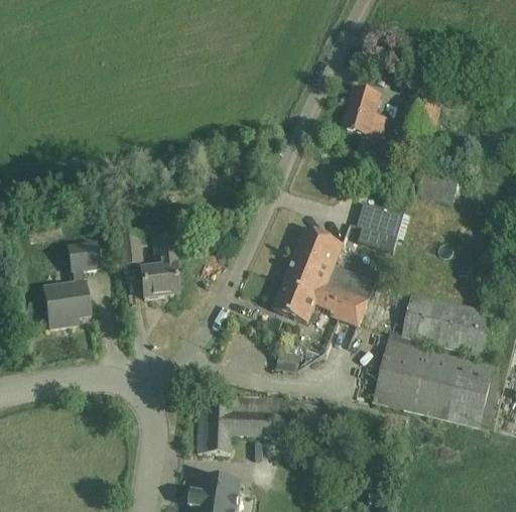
[(355,88),(343,128),(369,135),(381,138),(387,118),(375,114),(381,95),(355,88)]
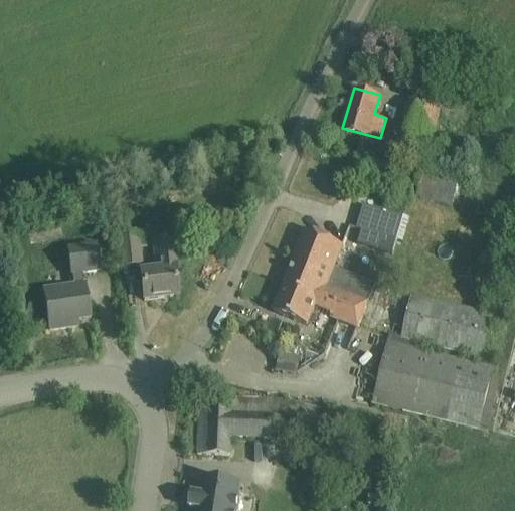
[(449,132),(457,99),(410,88),(397,135),(441,147),(445,131),(449,132)]
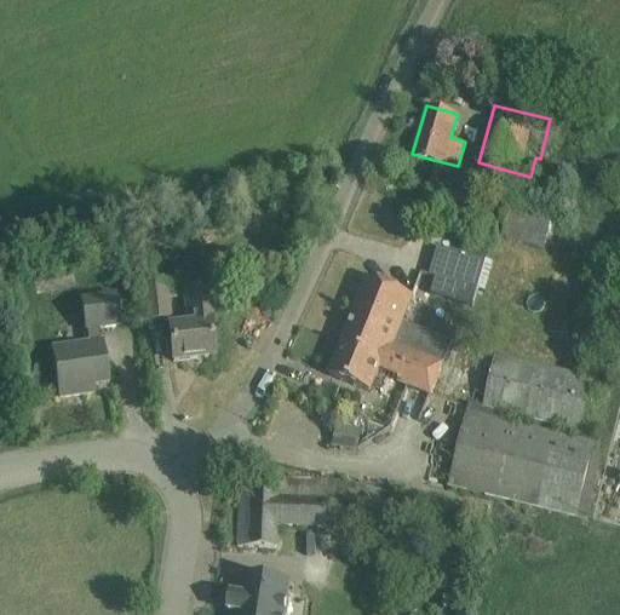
[(532,207),(534,199),(518,195),(516,203),(509,201),(500,234),(560,248),(562,239),(575,242),(581,218),(532,207)]
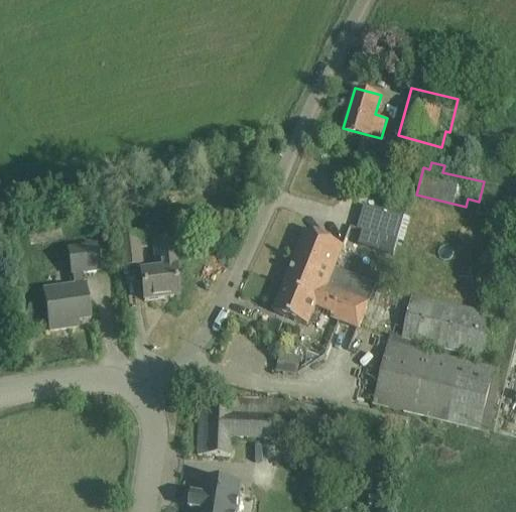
[(376,248),(392,252),(403,215),(365,203),(357,226),(380,233),(376,248)]
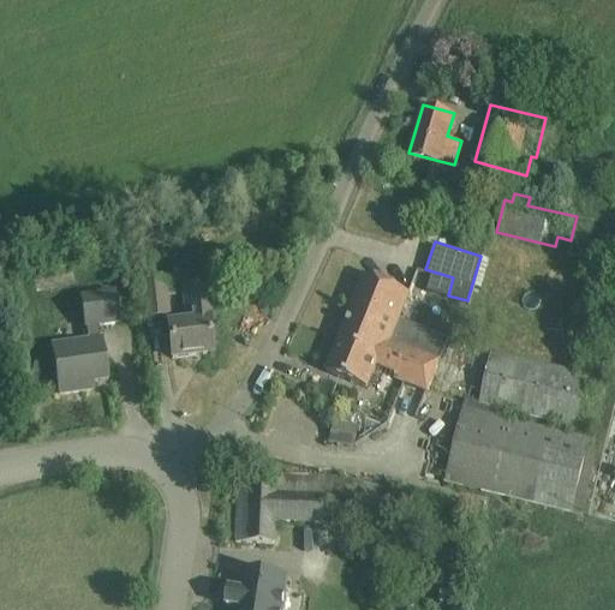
[(366,273),(352,308),(376,316),(378,309),(398,317),(399,316),(408,291),(388,282),(366,273)]
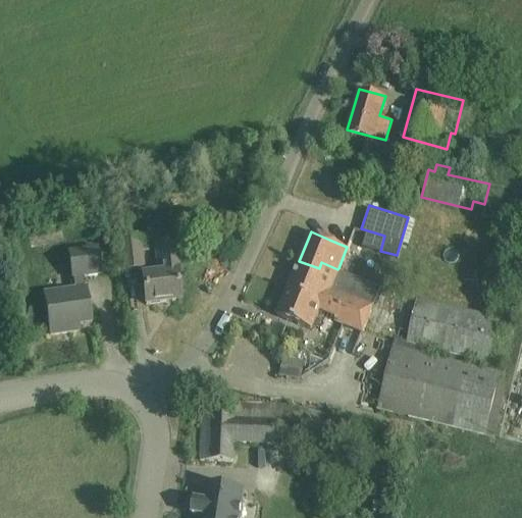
[(139,237),(120,239),(123,267),(142,265),(139,237)]
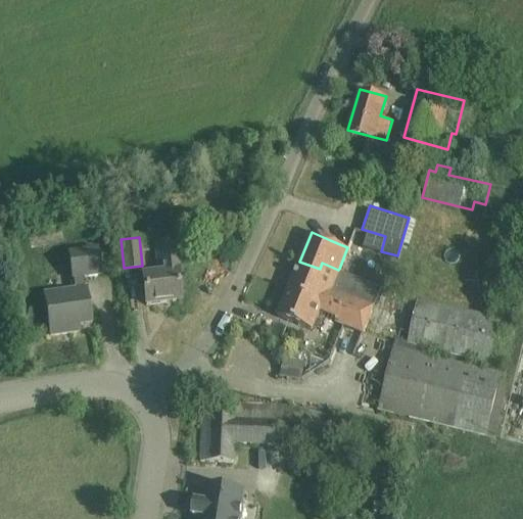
[(143,273),(144,281),(146,301),(180,297),(177,270),(182,270),(179,240),(156,242),(157,253),(159,271),(143,273)]
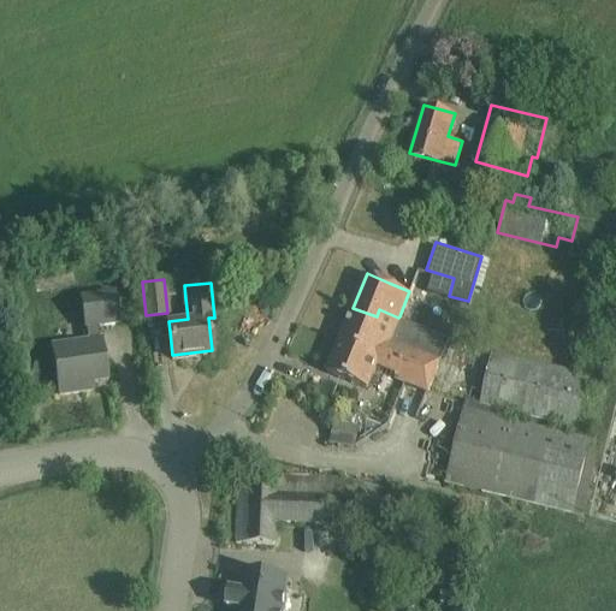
[(83,327),(87,326),(89,339),(52,344),(59,392),(82,389),(81,381),(107,378),(101,337),(100,338),(99,324),(119,320),(114,289),(80,294),(83,327)]
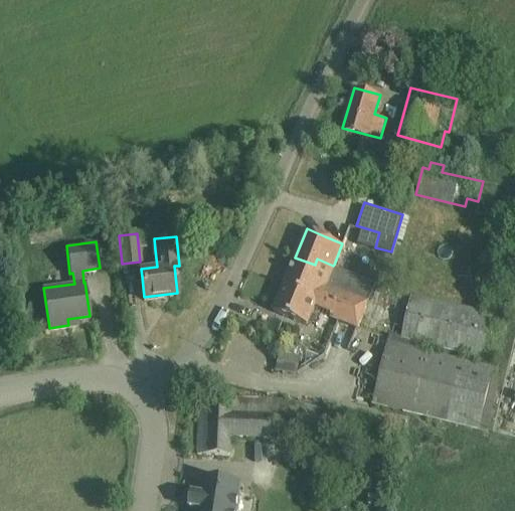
[(295,258),(274,310),(293,317),(307,323),(315,303),(332,310),(330,314),(333,315),(358,325),(375,282),(350,272),(343,289),(327,283),(333,266),(317,259),(315,265),(295,258)]
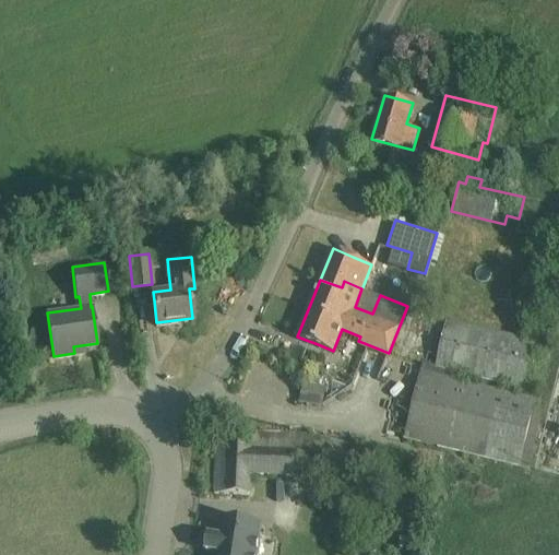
[(416,308),(429,311),(432,304),(419,299),(416,308)]
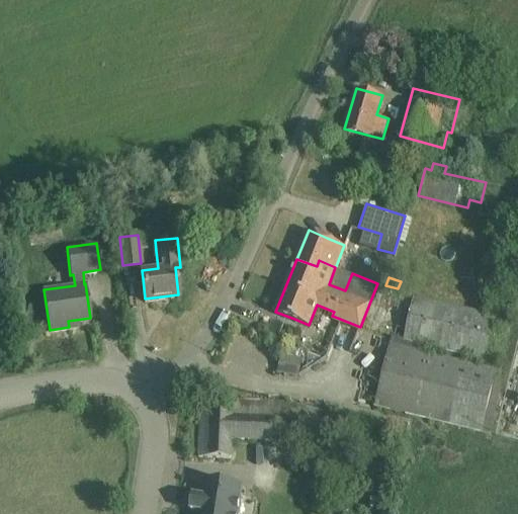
[(392,334),(374,404),(482,429),(497,366),(420,348),(421,343),(487,359),(498,313),(415,293),(404,337),(392,334)]
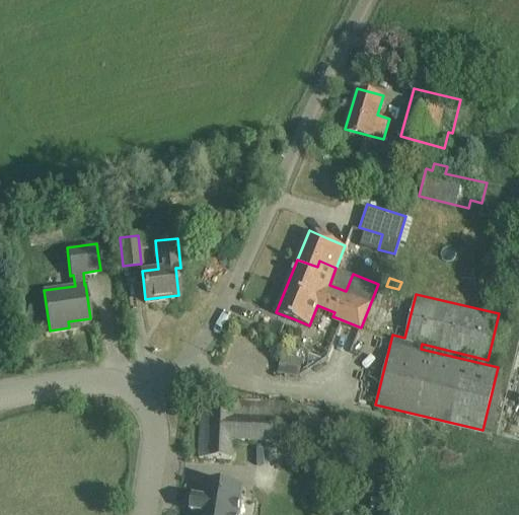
[(298,357),(300,349),(283,345),(282,353),(296,356),(298,357)]
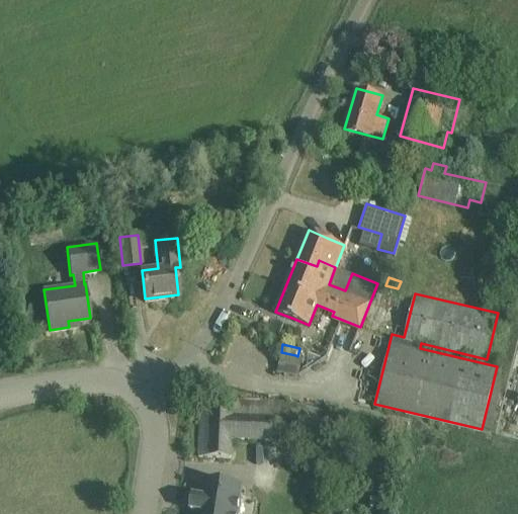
[(277,369),(299,374),(304,357),(297,356),(295,355),(281,352),(277,369)]
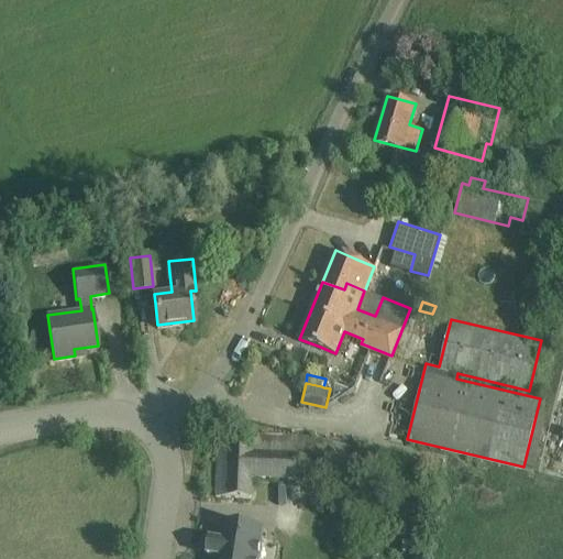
[(219,444),(216,493),(251,495),(252,474),(305,477),(306,453),(320,453),(355,463),(360,447),(324,437),(307,435),(253,431),(252,446),(219,444)]
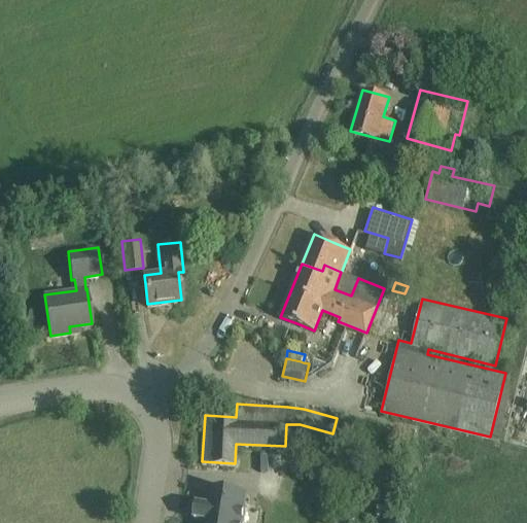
[(201,522),(241,522),(246,494),(208,488),(205,504),(197,503),(194,518),(203,519),(201,522)]
